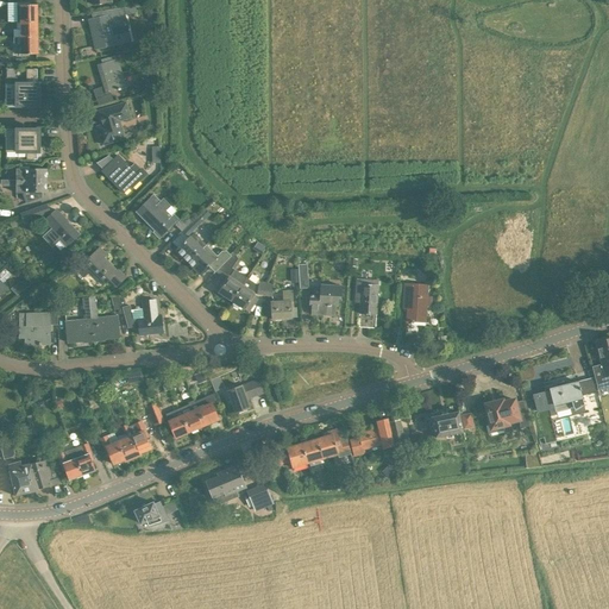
[(20,6),(20,23),(37,23),(37,5),(20,6)]
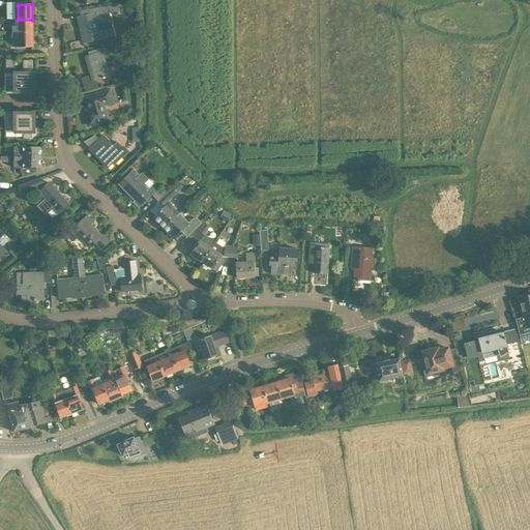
[(92,15),(78,18),(84,42),(106,38),(102,23),(96,24),(94,16),(109,12),(108,7),(105,8),(105,6),(91,9),(92,15)]
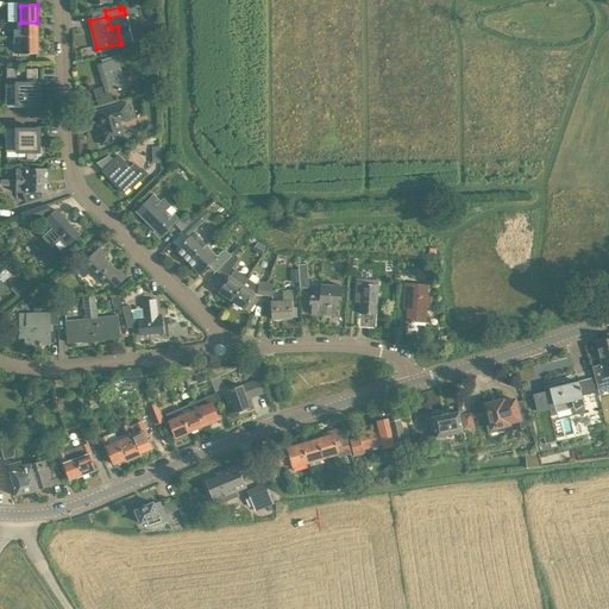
[(22,30),(14,31),(14,38),(38,37),(37,23),(20,23),(22,30)]
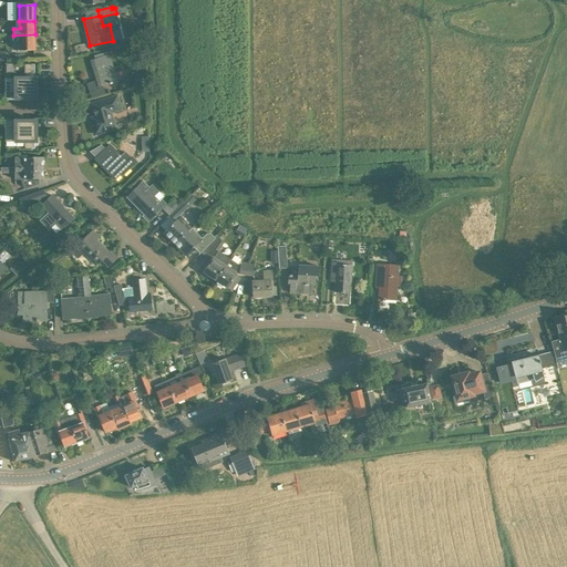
[(35,34),(13,35),(13,40),(16,42),(20,42),(20,51),(35,51),(35,34)]
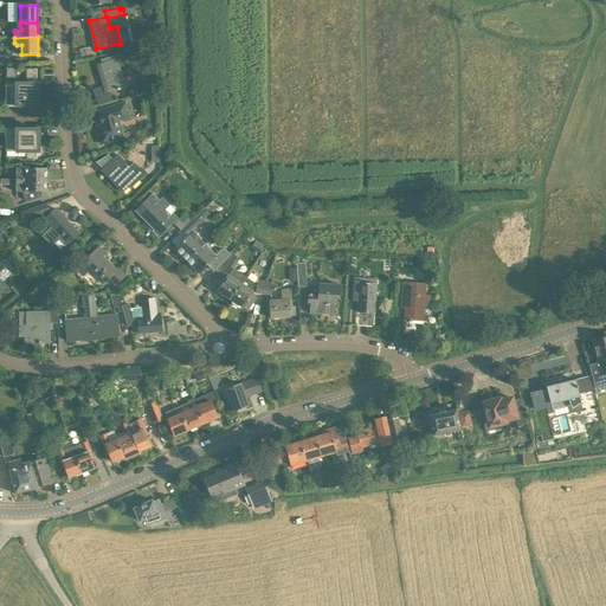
[(115,56),(101,60),(102,64),(98,65),(104,86),(92,90),(96,98),(110,94),(110,92),(124,88),(115,56)]
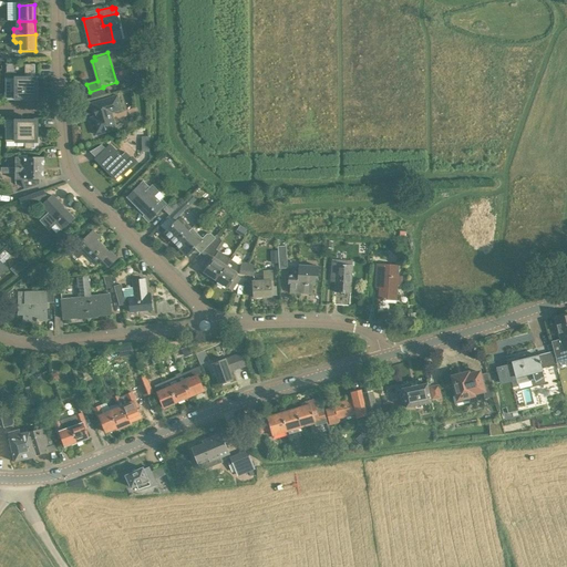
[(6,79),(6,99),(18,99),(26,99),(26,93),(33,93),(33,65),(31,65),(31,64),(24,64),(24,79),(6,79)]
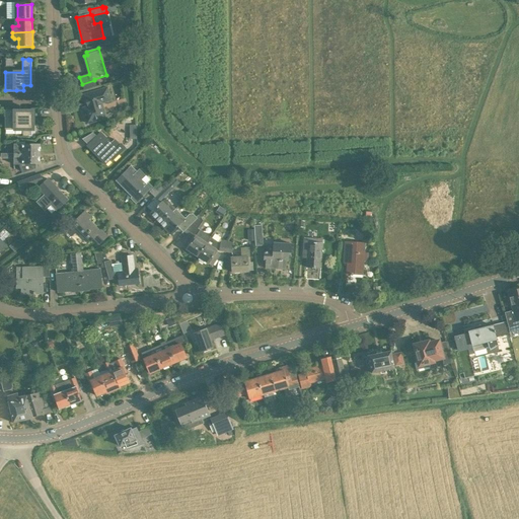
[(87,110),(86,112),(85,112),(85,113),(84,113),(84,114),(84,115),(87,124),(100,120),(99,119),(99,118),(99,117),(99,116),(100,115),(100,114),(101,114),(102,113),(104,113),(101,103),(110,100),(107,89),(103,91),(102,89),(83,95),(87,110)]
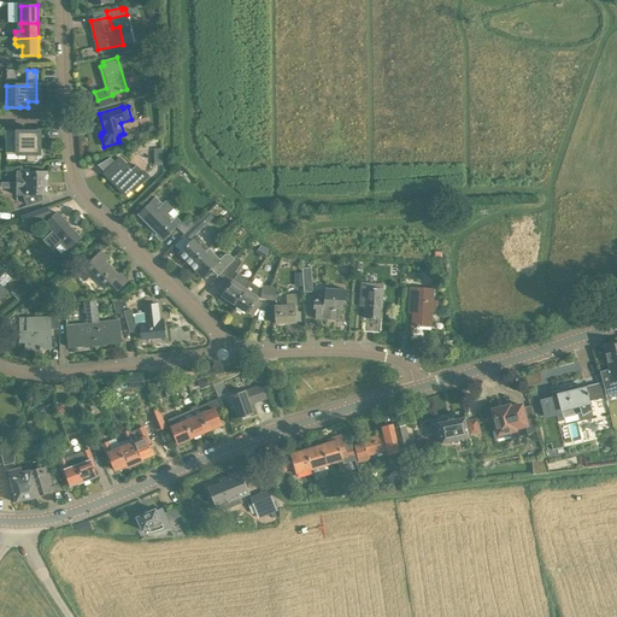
[(28,139),(28,131),(19,131),(6,131),(6,154),(27,154),(27,162),(34,162),(34,160),(36,160),(36,139),(28,139)]
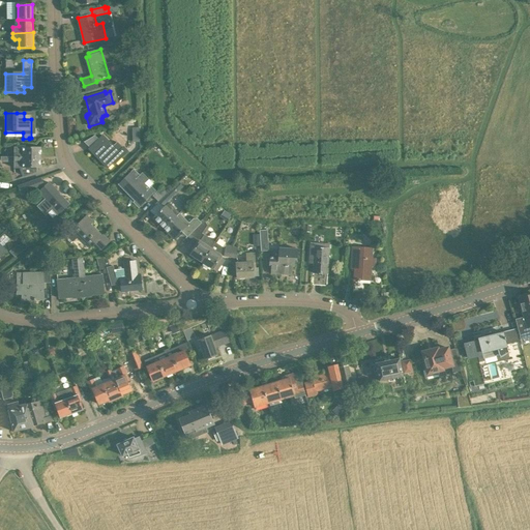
[(102,136),(89,149),(102,163),(108,168),(114,162),(116,164),(128,151),(123,147),(118,142),(114,146),(102,136)]
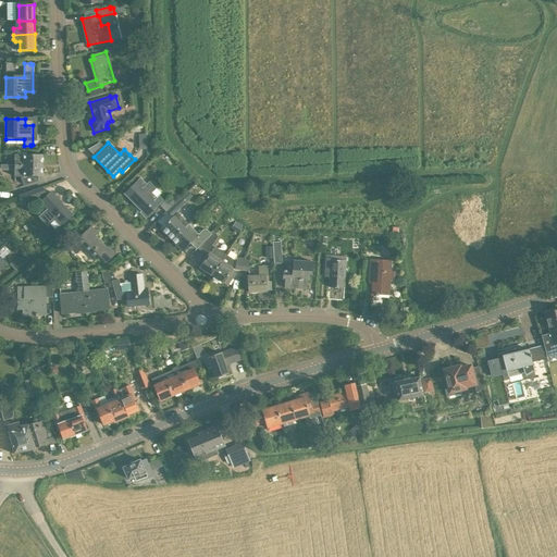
[(17,155),(15,156),(15,159),(15,165),(42,165),(42,155),(17,155)]
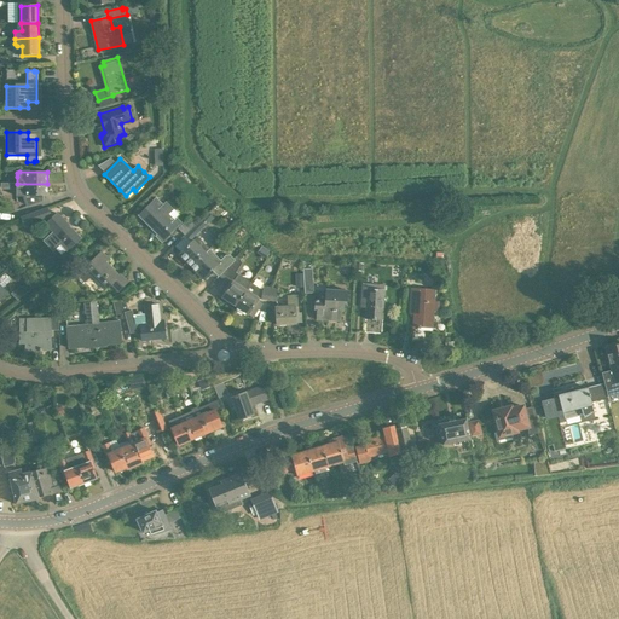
[(17,184),(17,201),(27,202),(28,206),(42,201),(42,196),(47,196),(47,184),(17,184)]
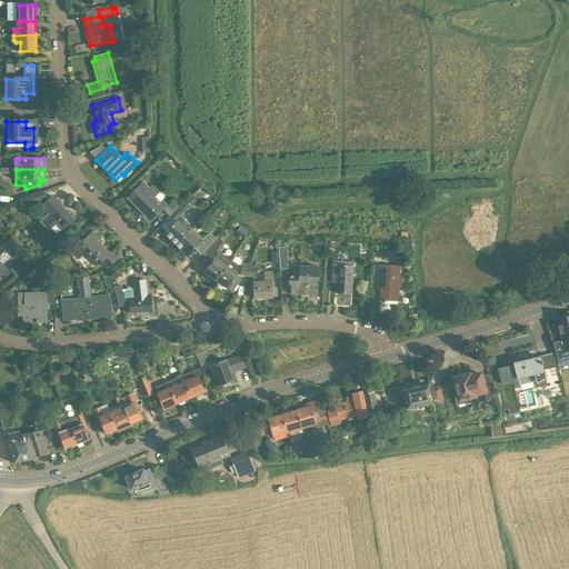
[(145,217),(149,222),(167,205),(162,200),(160,202),(156,198),(160,193),(153,187),(150,189),(145,183),(129,199),(146,216),(145,217)]
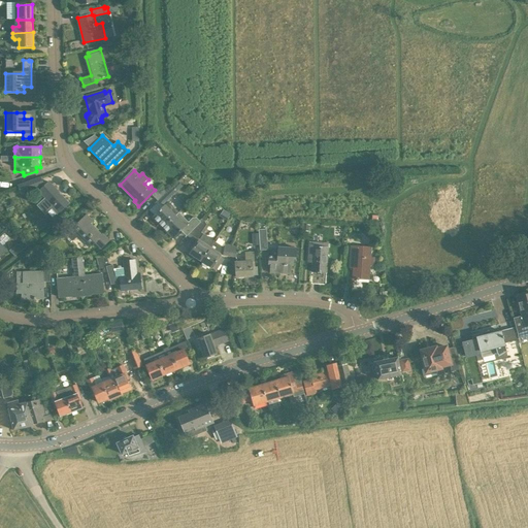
[(18,186),(21,194),(44,185),(41,176),(18,186)]
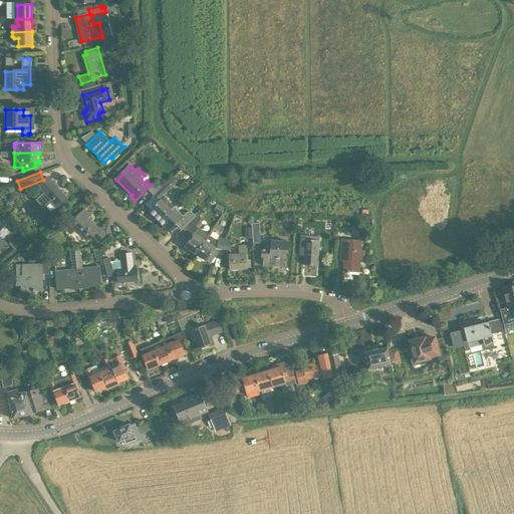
[(48,178),(37,187),(44,194),(39,199),(47,208),(51,205),(55,209),(67,198),(48,178)]
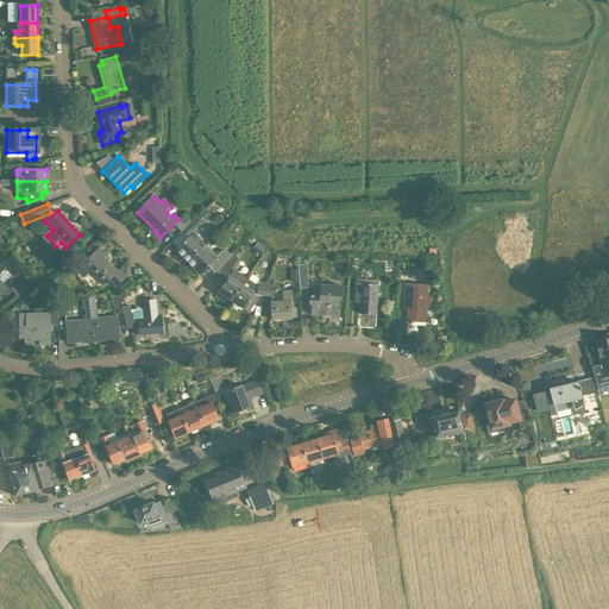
[(192,223),(183,232),(187,236),(202,221),(198,215),(190,223),(192,223)]
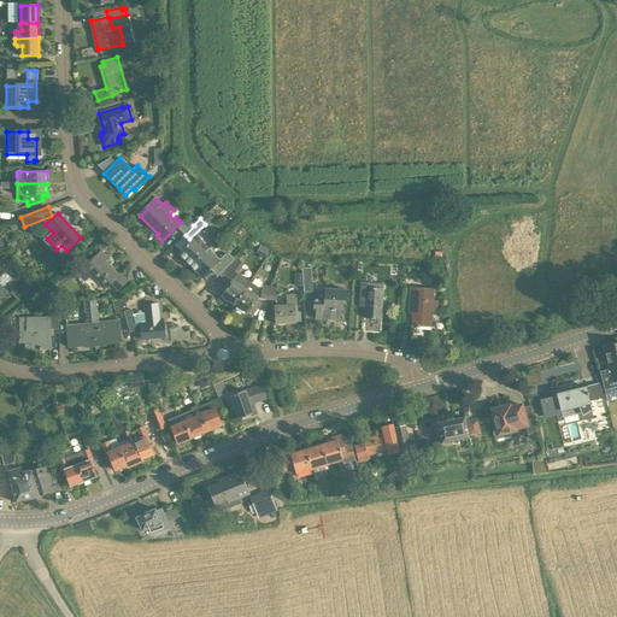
[(188,219),(178,229),(184,234),(186,235),(194,225),(193,225),(188,219)]
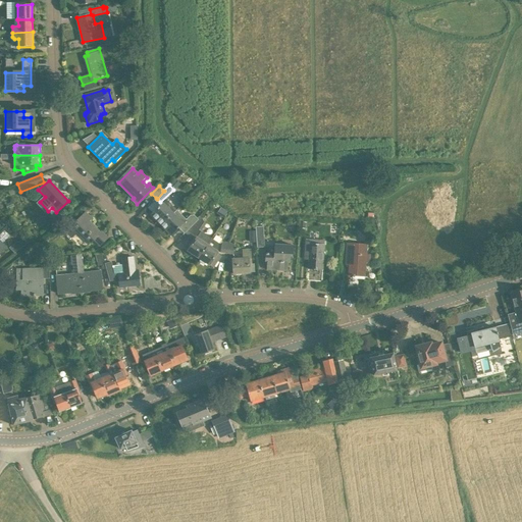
[(151,215),(161,225),(176,210),(166,200),(151,215)]
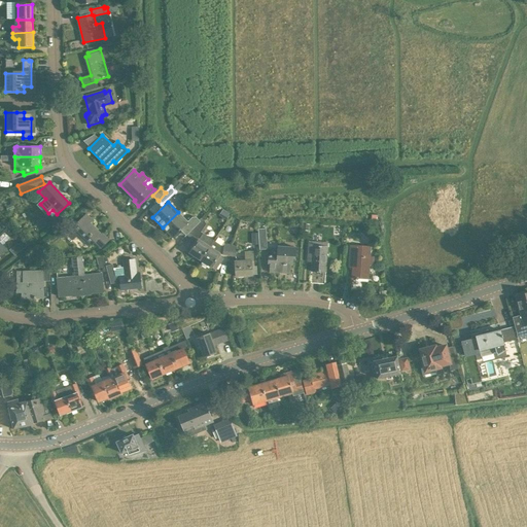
[(178,212),(163,227),(173,238),(177,233),(183,239),(189,233),(200,221),(196,217),(191,217),(187,221),(178,212)]
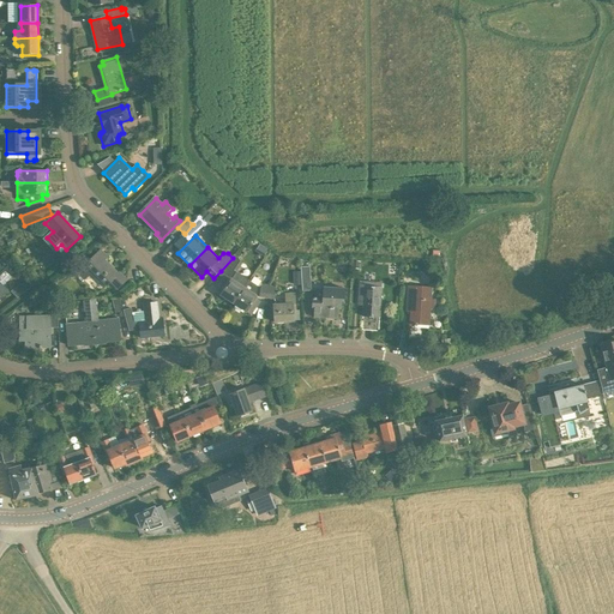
[(73,274),(83,282),(91,274),(106,288),(110,282),(118,289),(127,280),(120,272),(119,274),(104,259),(108,257),(101,250),(84,266),(83,264),(73,274)]
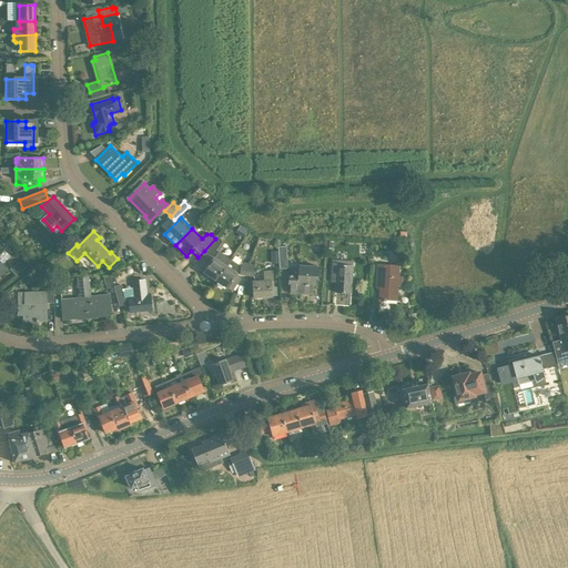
[(3,234),(0,237),(0,241),(4,245),(9,240),(3,234)]
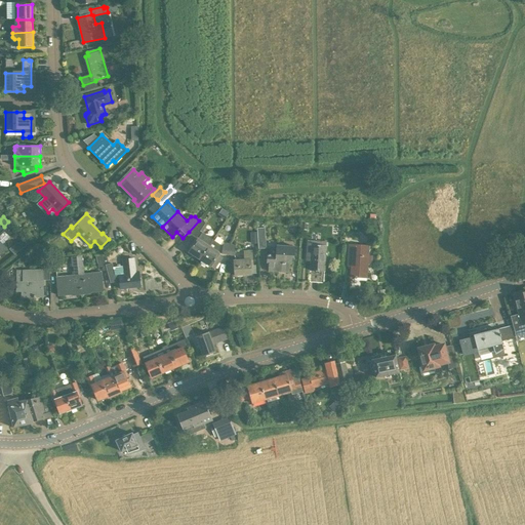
[(192,243),(187,250),(189,251),(200,259),(213,239),(200,231),(205,223),(202,218),(199,220),(189,232),(197,238),(194,244),(192,243)]
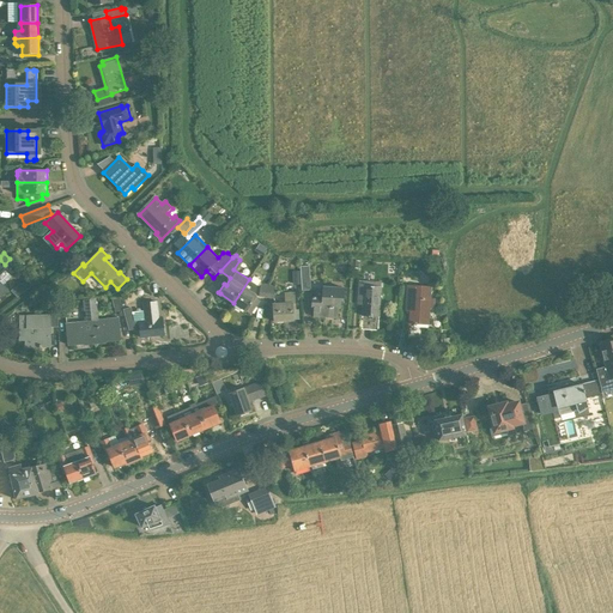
[(310,266),(301,267),(301,271),(302,284),(302,290),(311,290),(310,266)]
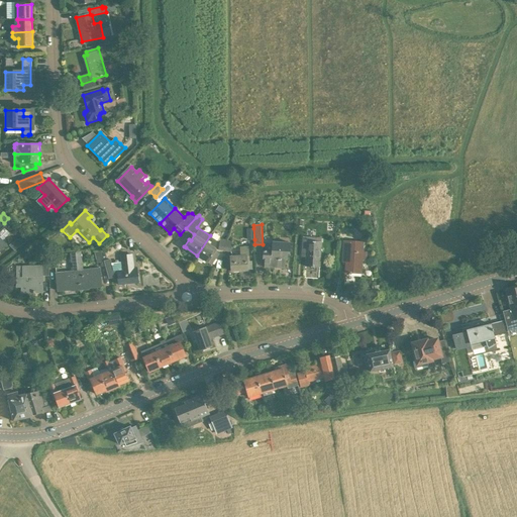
[(0,250),(6,244),(2,240),(9,233),(3,227),(0,229),(0,250)]
